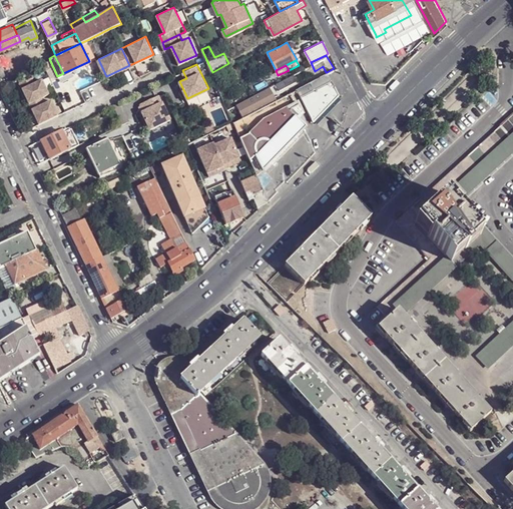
[(323,66),(315,71),(318,76),(326,72),(323,66)]
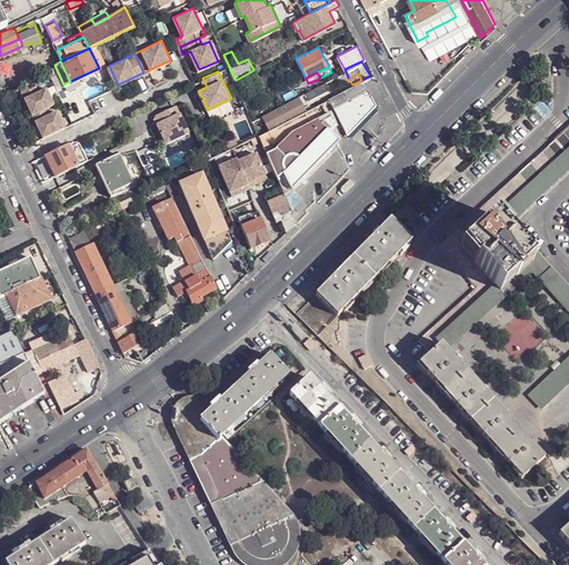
[(328,98),(347,134),(375,105),(362,80),(361,80),(352,85),(328,98)]
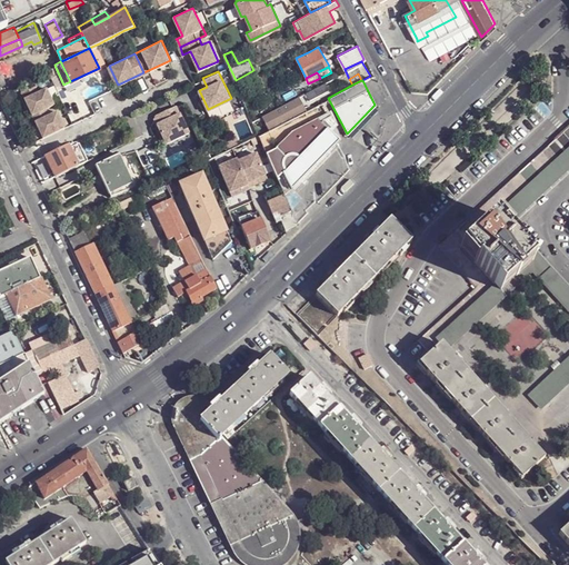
[(21,90),(32,112),(47,106),(55,102),(47,86),(39,89),(36,82),(21,90)]
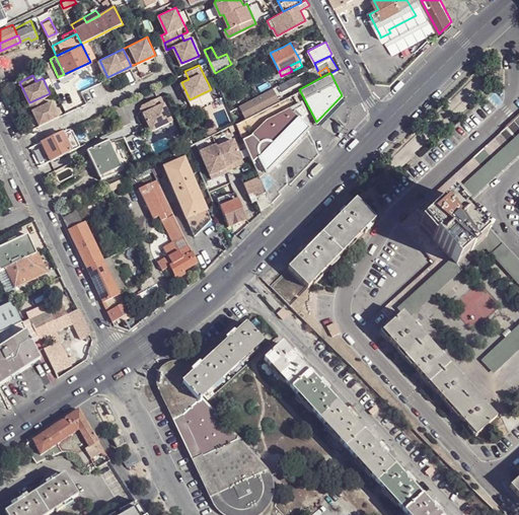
[(237,102),(242,117),(279,102),(273,88),(237,102)]
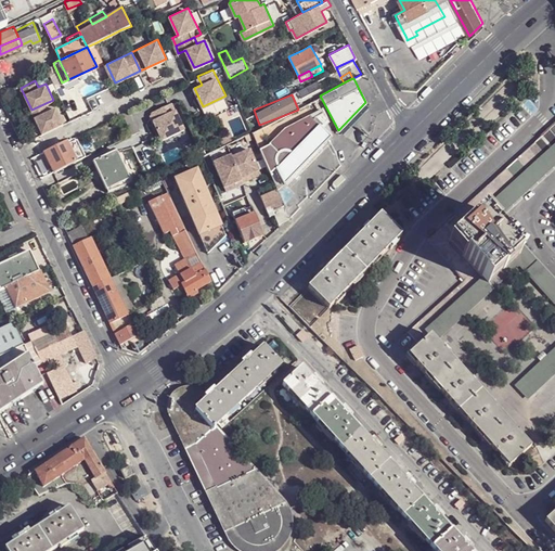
[(184,128),(171,102),(170,102),(170,103),(169,103),(169,104),(168,104),(168,103),(157,109),(160,116),(153,119),(163,139),(184,128)]
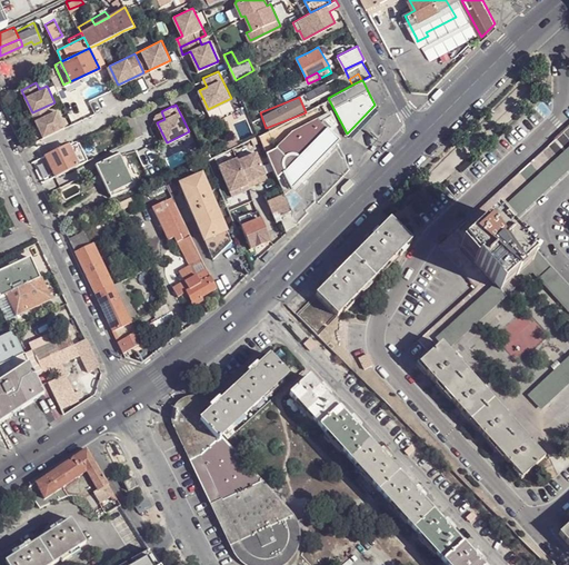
[(47,106),(32,112),(43,136),(65,125),(57,109),(50,112),(47,106)]
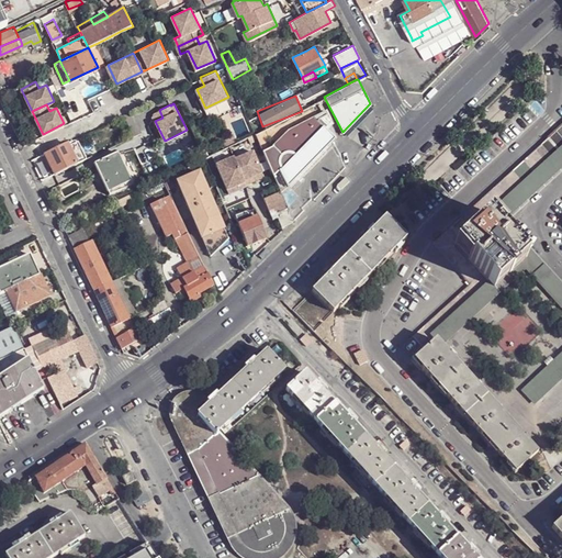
[(325,112),(324,109),(289,127),(272,144),(281,154),(279,157),(279,163),(281,166),(284,169),(289,170),(293,169),(296,166),(299,162),(298,157),(295,153),(294,153),(323,124),(324,125),(330,119),(327,111),(325,112)]
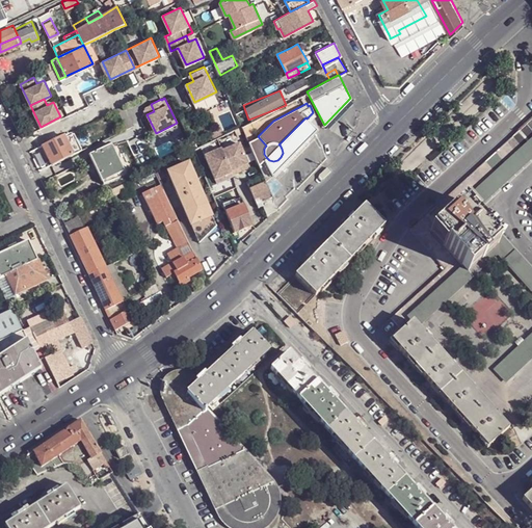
[(118,107),(126,126),(133,123),(125,104),(118,107)]
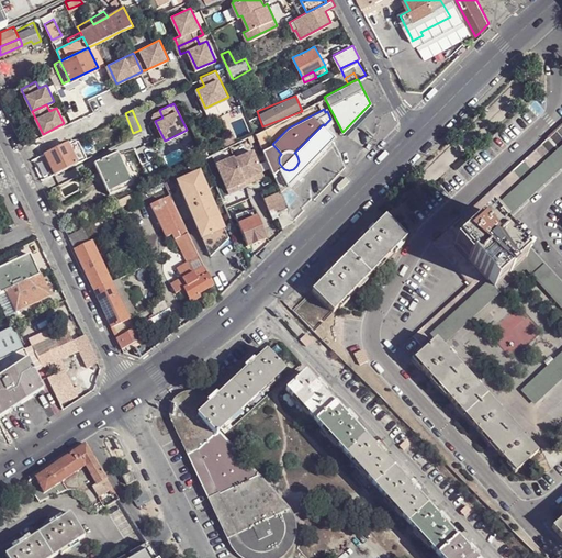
[(288,185),(335,136),(324,125),(323,124),(294,153),(295,153),(298,157),(299,162),(296,166),(293,169),(289,170),(284,169),(281,166),(279,163),(279,157),(281,154),(272,144),(262,149),(273,174),(279,168),(288,185)]
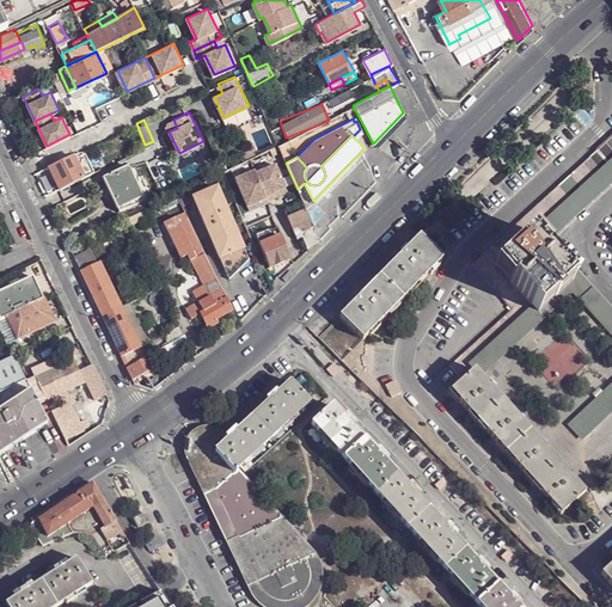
[(611,135),(475,262),(507,296),(520,286),(499,262),(533,230),(611,157),(611,135)]
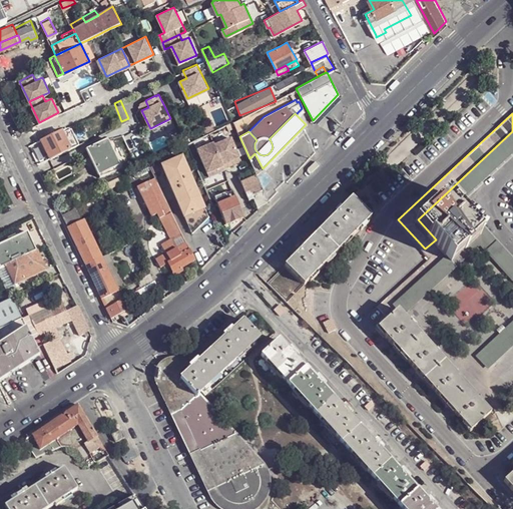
[(233,120),(226,123),(228,128),(235,125),(233,120)]
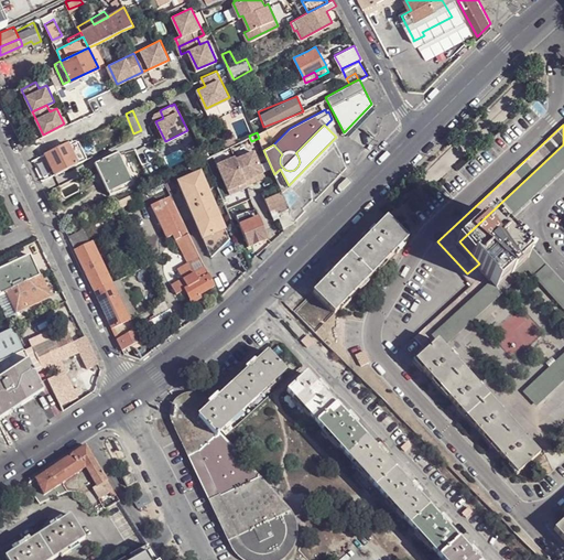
[(221,141),(225,148),(230,144),(238,140),(238,139),(236,135),(221,141)]
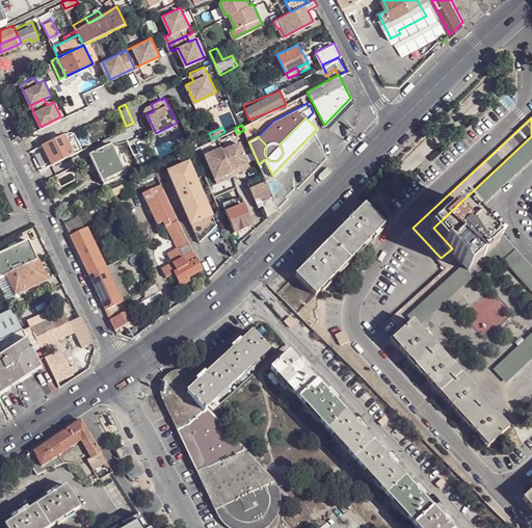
[(63,133),(43,142),(52,162),(81,147),(74,131),(64,136),(63,133)]
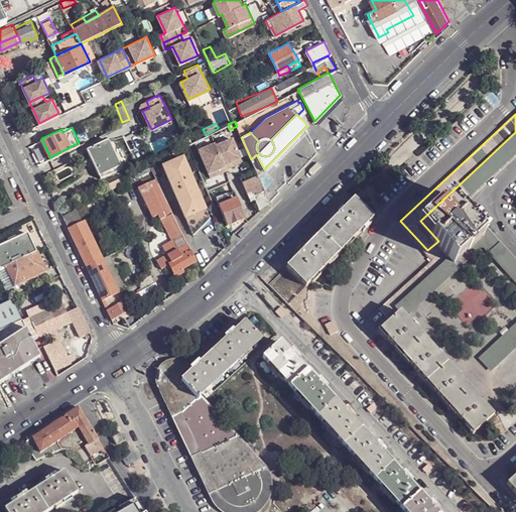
[(515,132),(449,194),(465,200),(515,152),(515,132)]
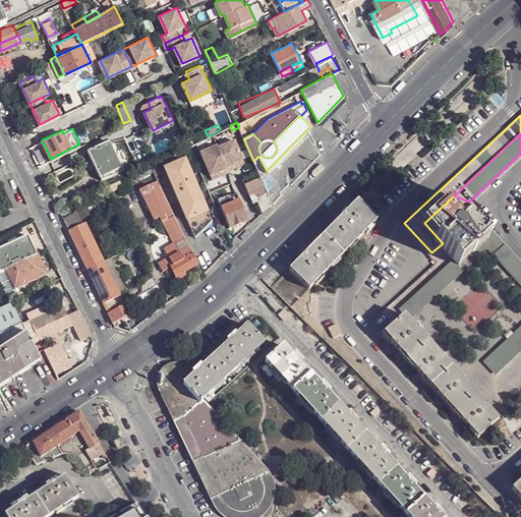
[(94,162),(102,178),(124,167),(119,158),(123,156),(120,150),(115,137),(94,148),(99,160),(94,162)]
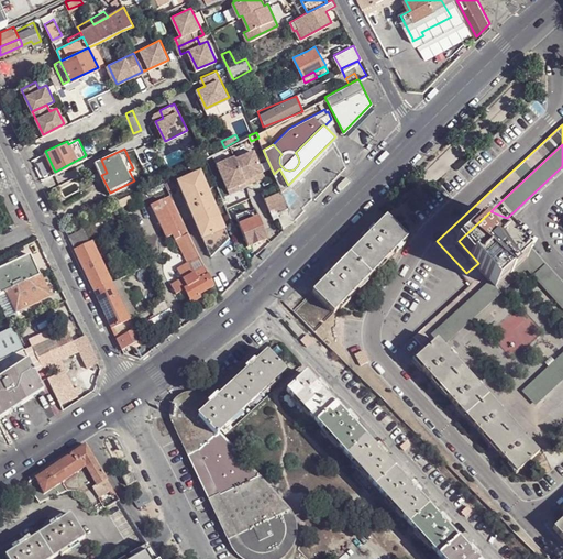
[(253,149),(235,156),(246,182),(254,178),(252,174),(262,170),(253,149)]
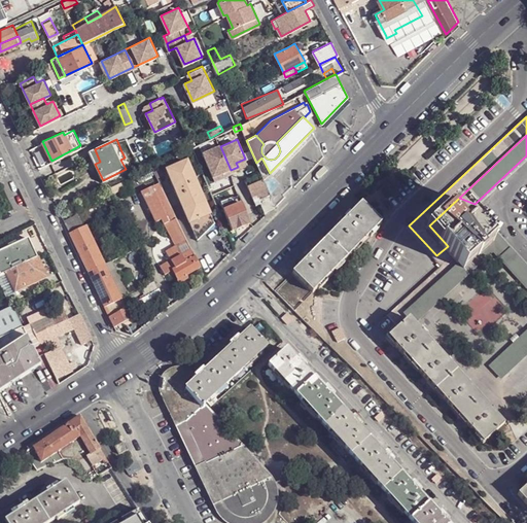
[(219,144),(203,151),(212,175),(221,171),(223,174),(231,171),(231,170),(220,146),(219,144)]
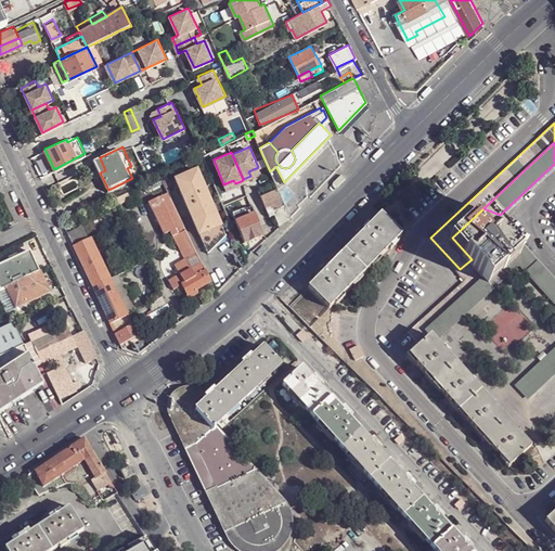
[(100,157),(94,159),(100,173),(105,170),(100,157)]
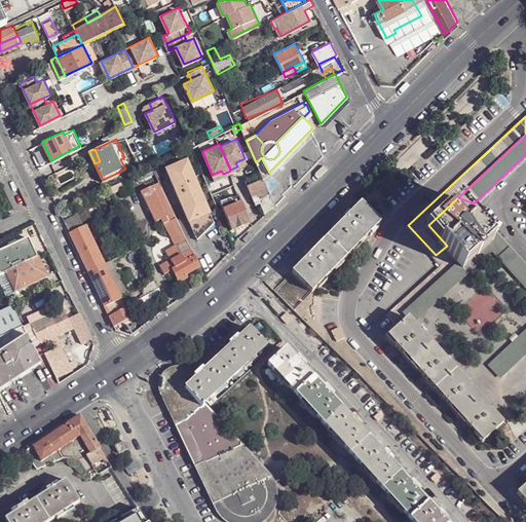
[(125,169),(132,166),(123,150),(121,151),(124,157),(120,159),(125,169)]
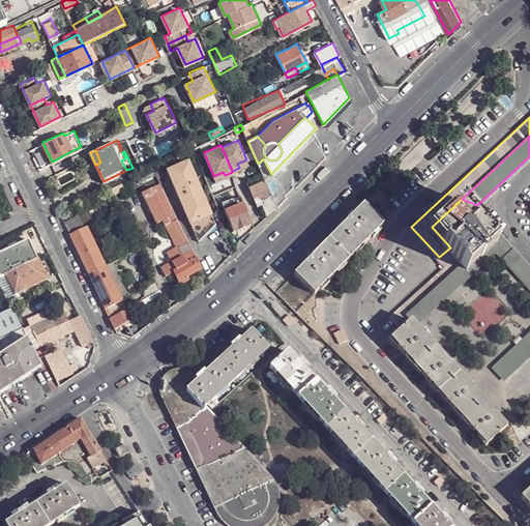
[(194,231),(216,222),(189,158),(167,169),(194,231)]
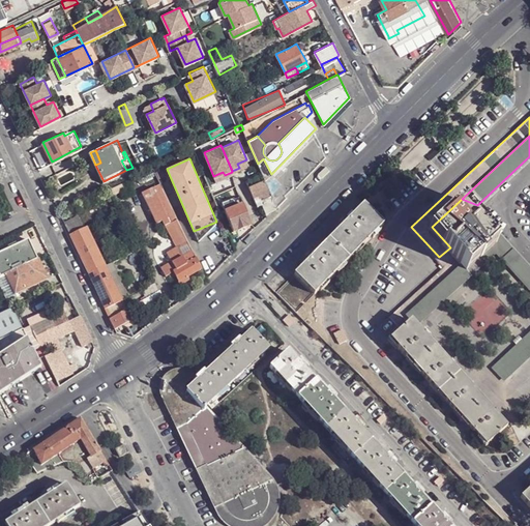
[(261,171),(246,178),(255,199),(259,198),(265,210),(271,208),(275,204),(270,193),(262,173),(261,171)]
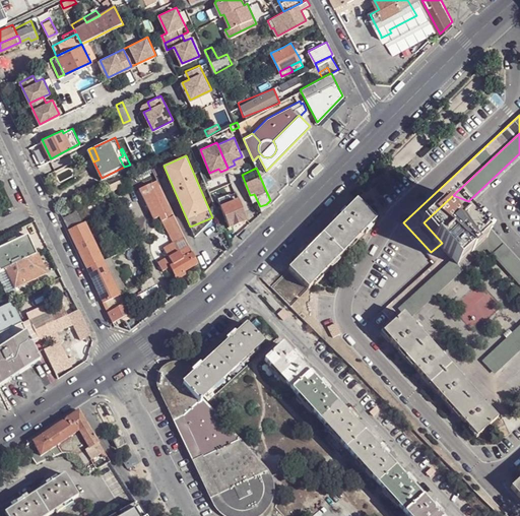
[(166,216),(174,212),(156,178),(148,182),(166,216)]
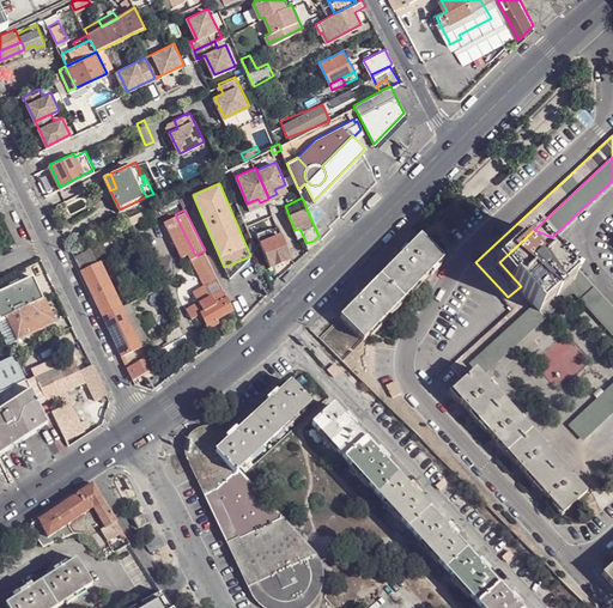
[(193,257),(195,255),(175,214),(162,220),(178,256),(187,253),(189,259),(193,257)]
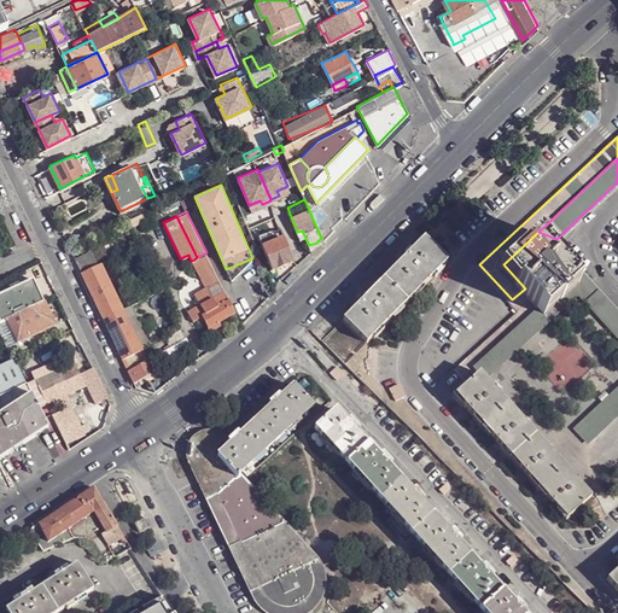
[(280,226),(258,234),(272,268),(293,258),(284,234),(280,226)]
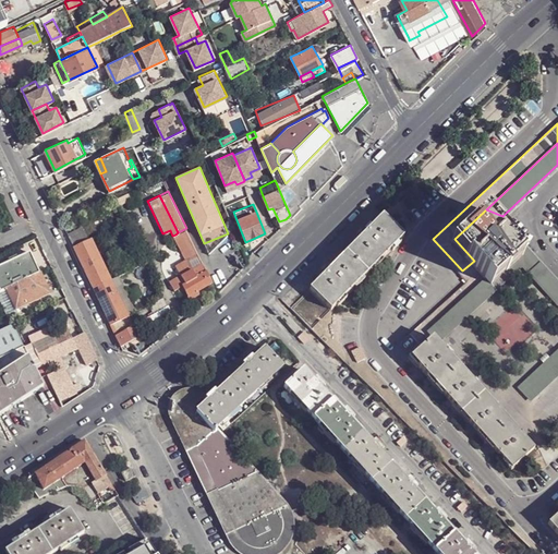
[(486,209),(455,239),(474,261),(477,264),(489,276),(492,279),(523,250),(486,209)]
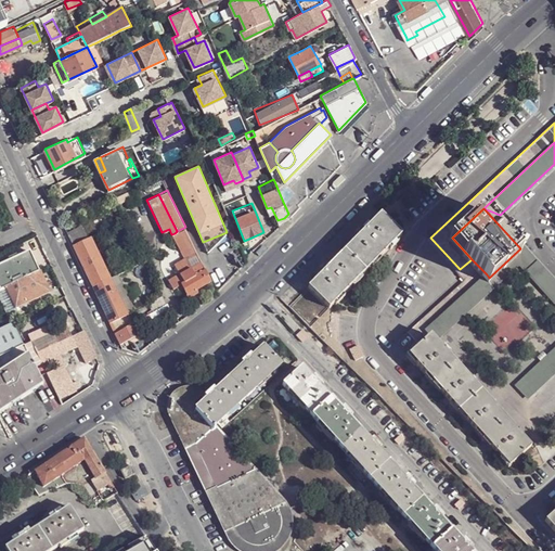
[(520,248),(520,263),(554,298),(554,274),(500,215),(483,208),(520,248)]
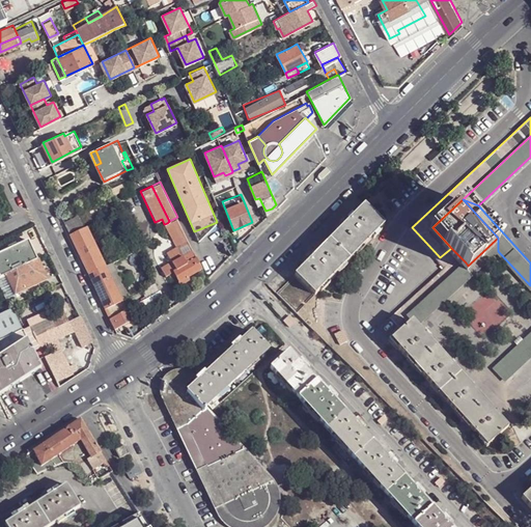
[(331,236),(352,256),(386,222),(366,201),(331,236)]
